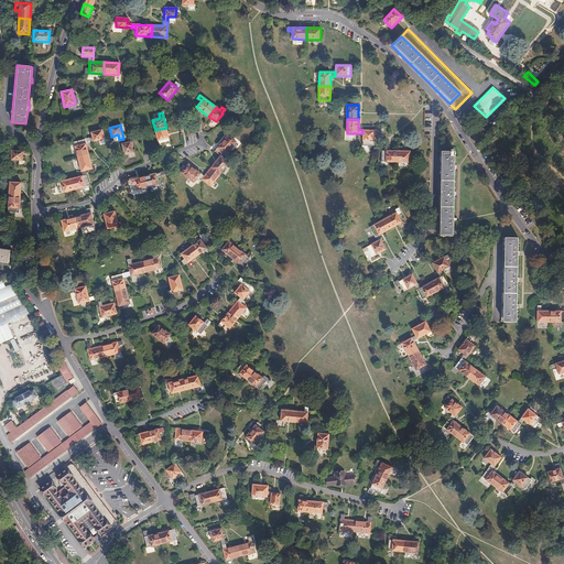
[(166,128),(155,130),(160,150),(163,149),(162,144),(170,142),(166,128)]
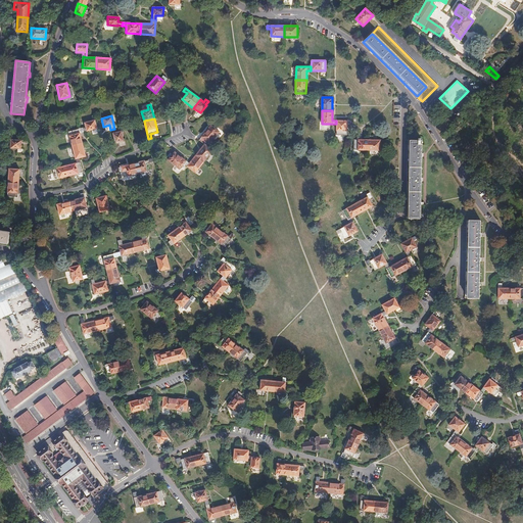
[(336,121),(336,124),(336,135),(346,135),(347,122),(351,122),(351,119),(347,119),(347,121),(336,121)]
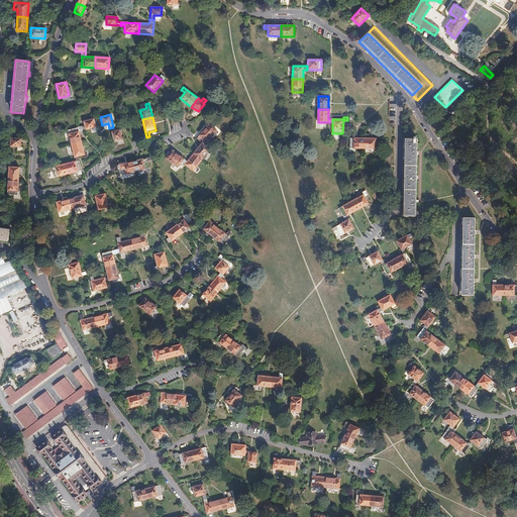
[(84,125),(81,126),(82,130),(95,127),(93,119),(83,121),(84,125)]
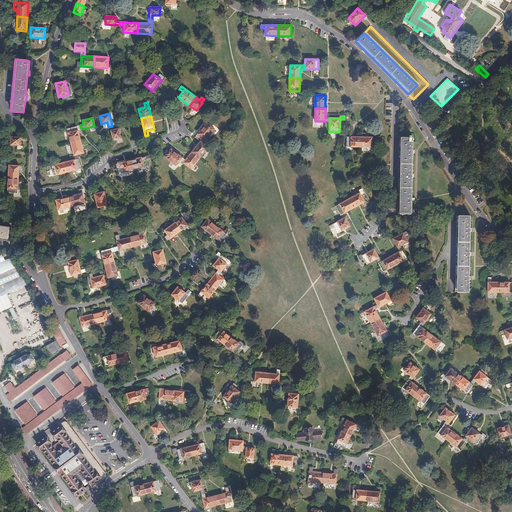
[(195,136),(200,141),(203,143),(205,139),(206,140),(214,129),(206,122),(195,136)]
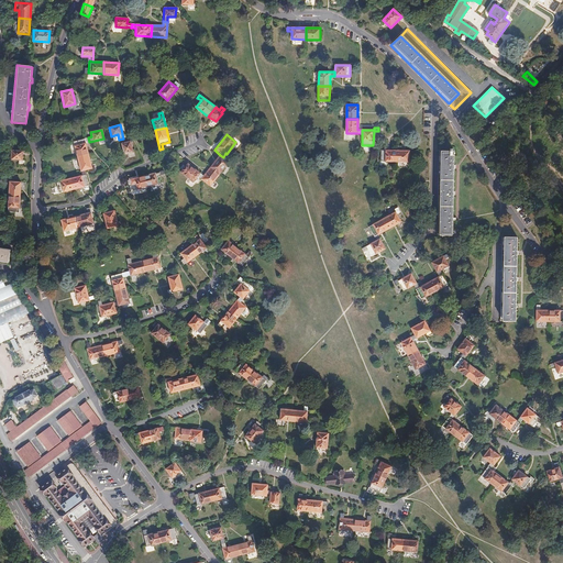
[(89,142),(88,138),(73,142),(77,156),(88,153),(85,143),(89,142)]
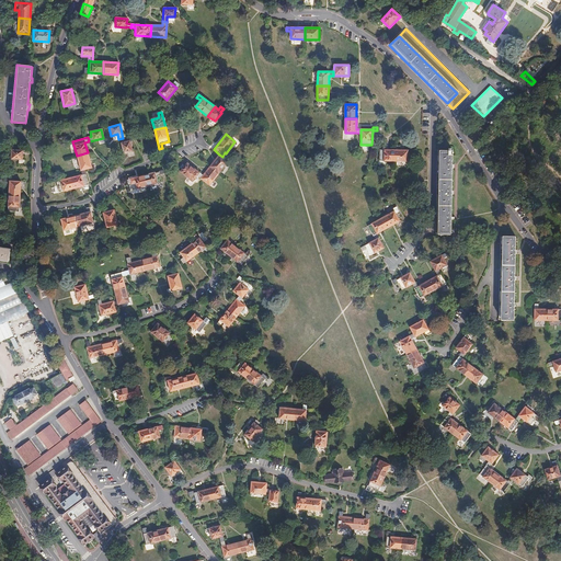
[(123,138),(118,139),(121,142),(124,153),(133,151),(129,141),(124,142),(123,138)]
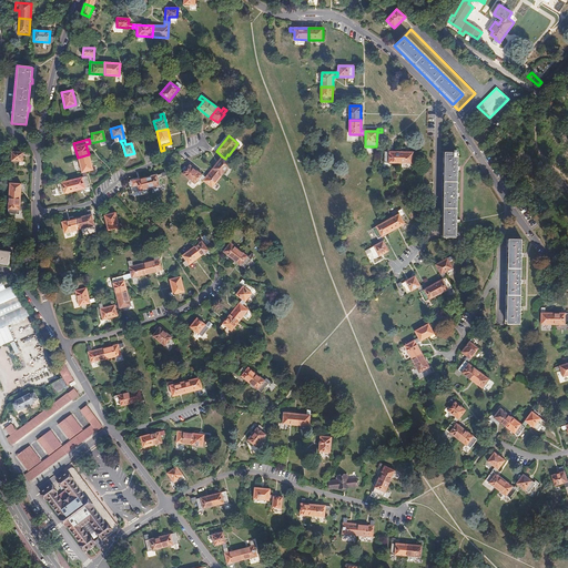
[(456,237),(456,236),(456,231),(459,231),(459,220),(456,220),(457,196),(458,196),(458,193),(457,193),(457,170),(458,170),(458,166),(457,166),(458,153),(456,152),(457,150),(454,150),(454,152),(443,152),(440,237),(456,237)]
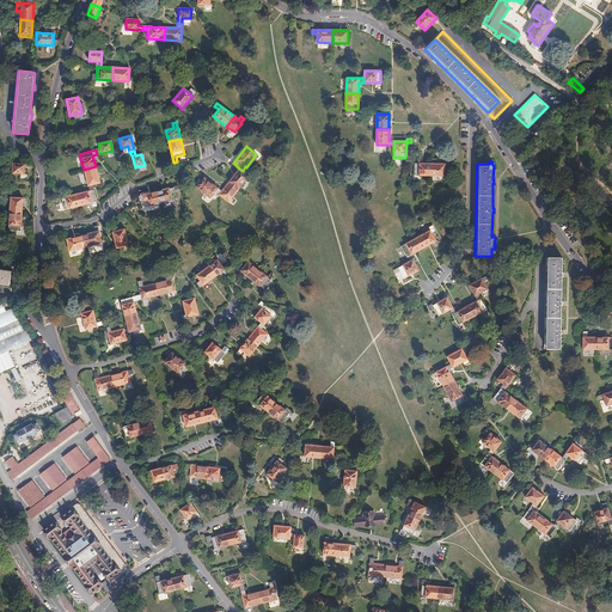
[(414,176),(429,176),(429,164),(414,163),(414,176)]
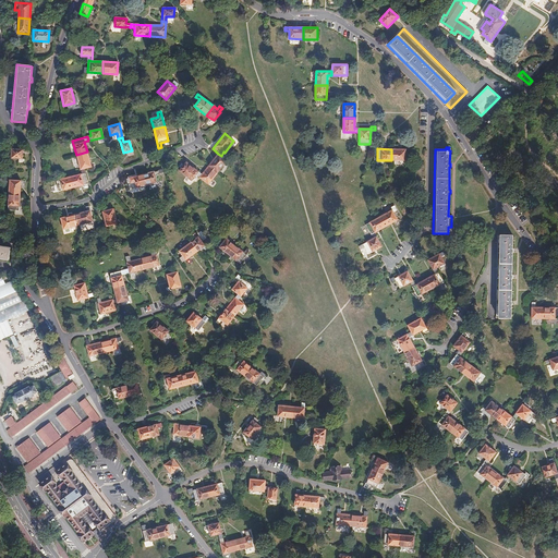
[(23,159),(23,150),(12,149),(11,158),(23,159)]
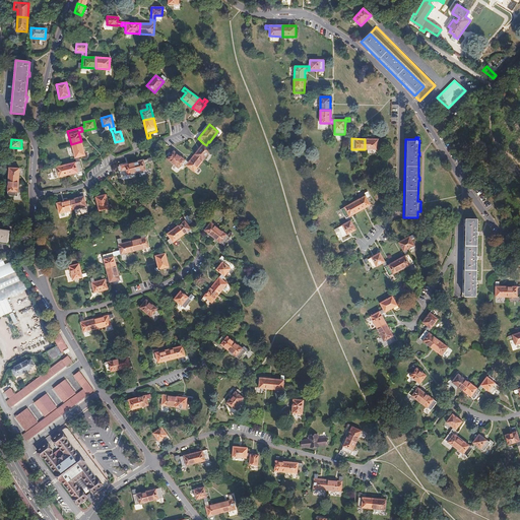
[(365,139),(365,149),(378,149),(378,139),(370,139),(366,139),(365,139)]
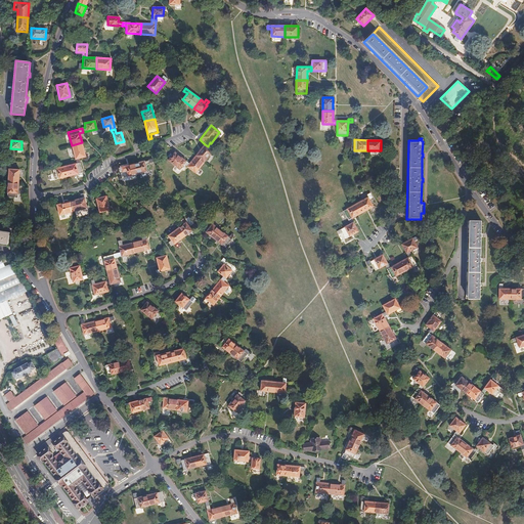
[(82,142),(72,145),(75,159),(76,159),(79,158),(85,157),(82,142)]
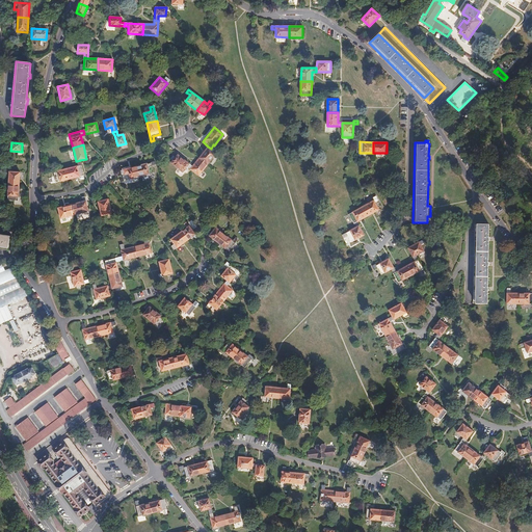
[(208,147),(200,157),(207,164),(216,153),(211,149),(208,147)]
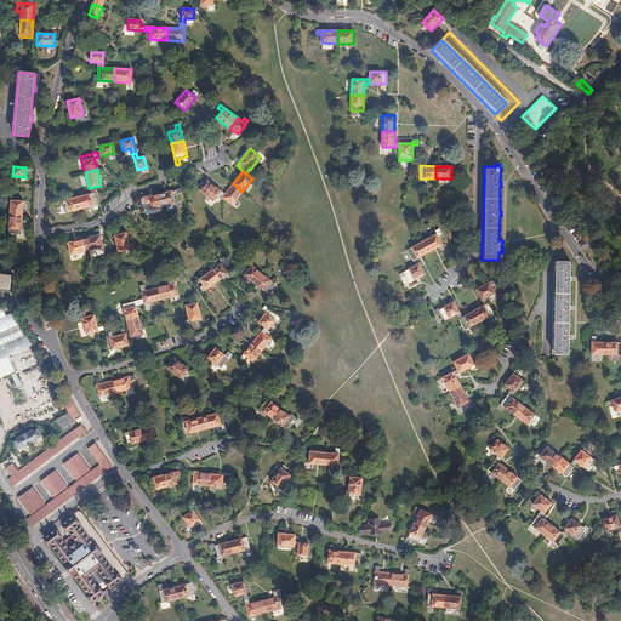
[(222,197),(224,194),(208,180),(205,183),(201,188),(200,189),(214,200),(218,194),(222,197)]
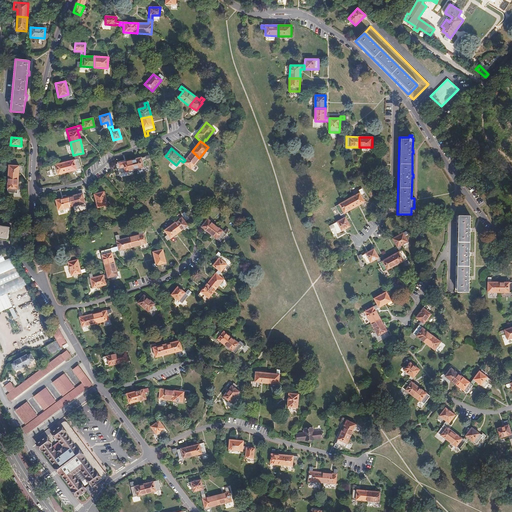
[(199,158),(192,151),(185,160),(183,162),(183,163),(191,169),(199,158)]
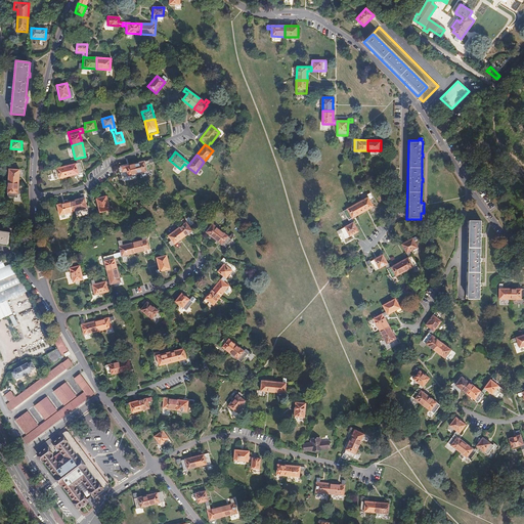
[(79,158),(76,159),(77,163),(67,166),(69,176),(82,172),(79,158)]
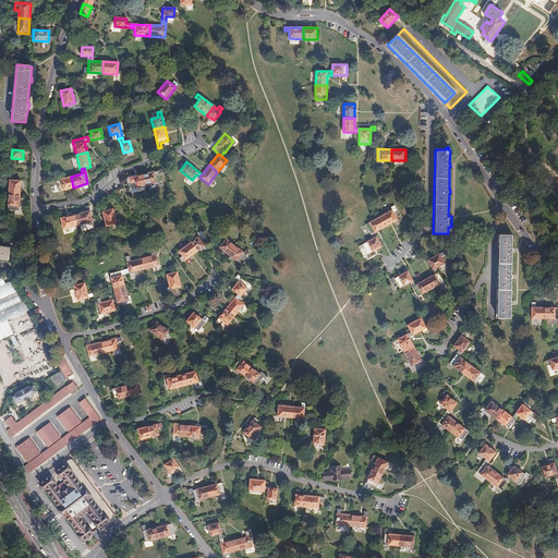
[(158,170),(144,174),(146,185),(161,181),(159,173),(158,170)]
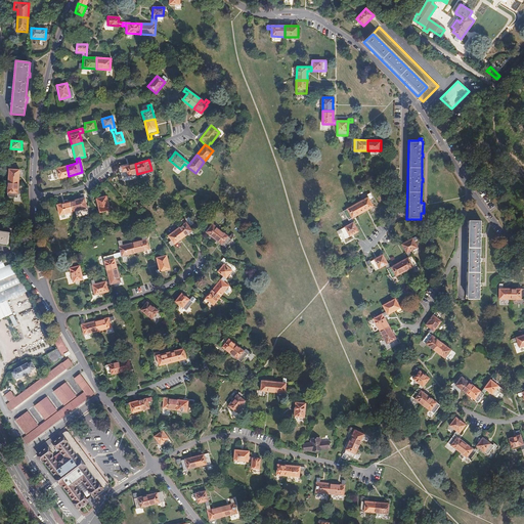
[(135,164),(121,167),(123,172),(124,177),(137,174),(135,164)]
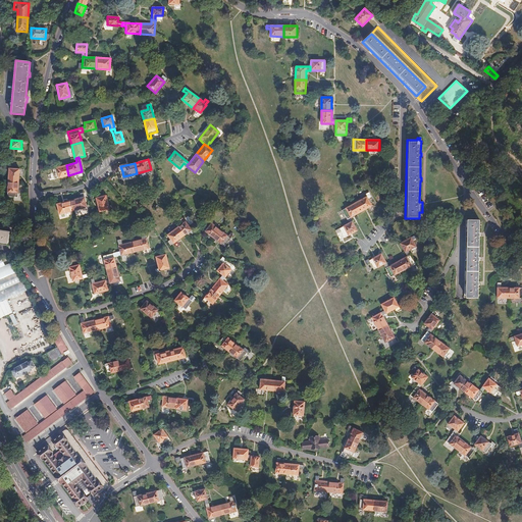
[(68,175),(66,165),(52,169),(55,178),(68,175)]
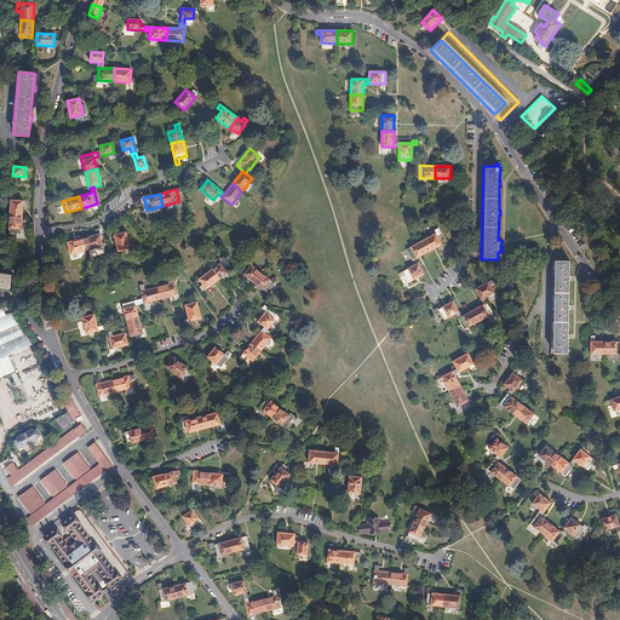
[(11,200),(10,217),(22,218),(23,201),(11,200)]
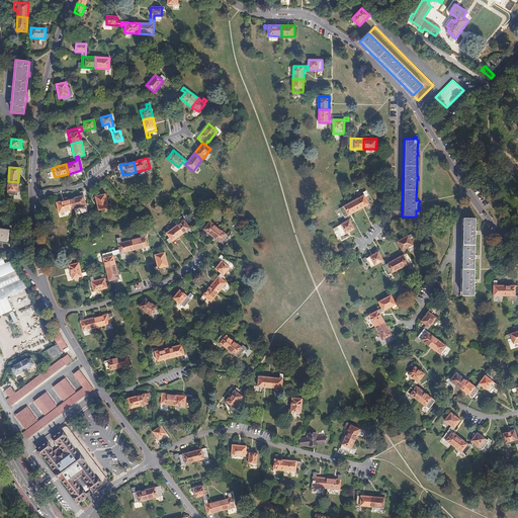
[(18,182),(8,181),(7,195),(17,195),(18,182)]
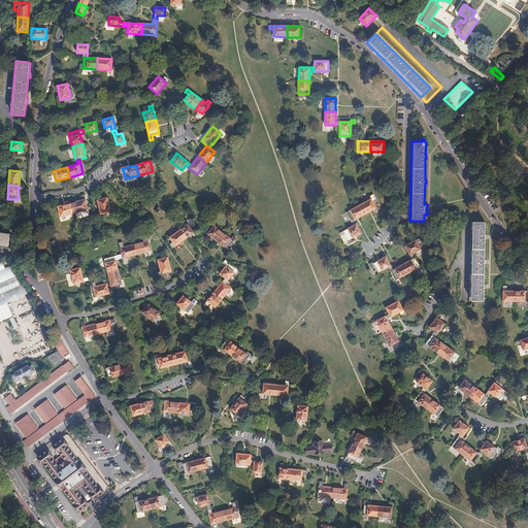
[(71,202),(73,211),(88,208),(84,195),(80,196),(81,200),(71,202)]
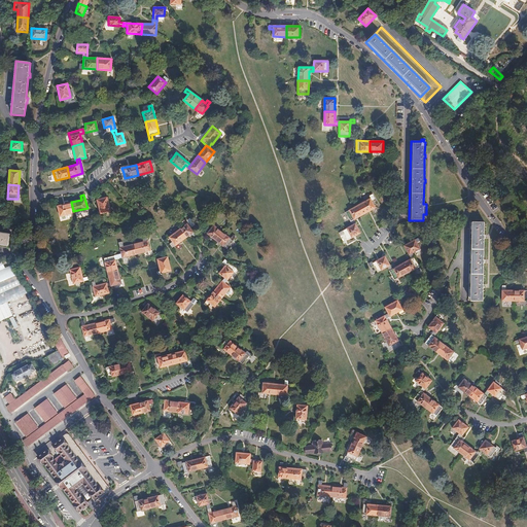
[(102,199),(101,196),(96,197),(100,213),(110,211),(107,198),(102,199)]
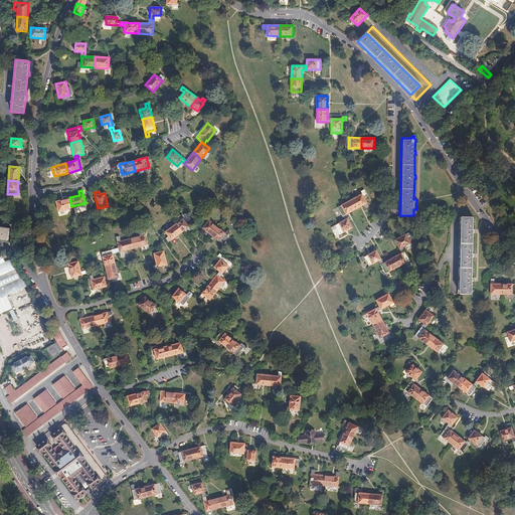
[(361,194),(349,200),(354,209),(367,203),(361,194)]
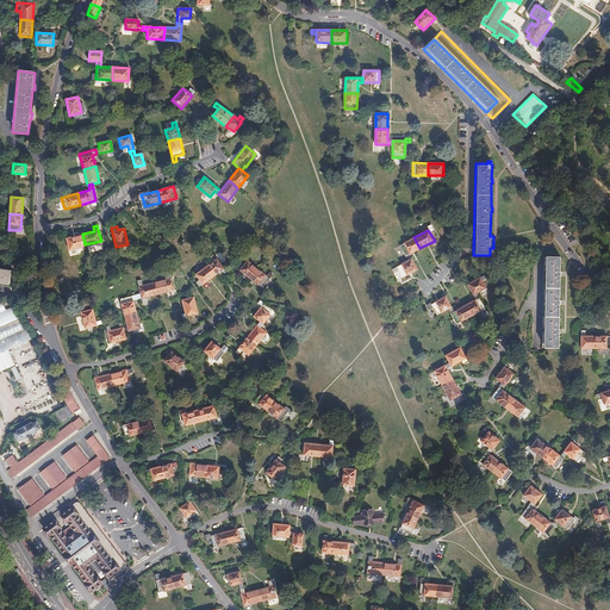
[(69,249),(85,244),(82,234),(67,238),(69,249)]
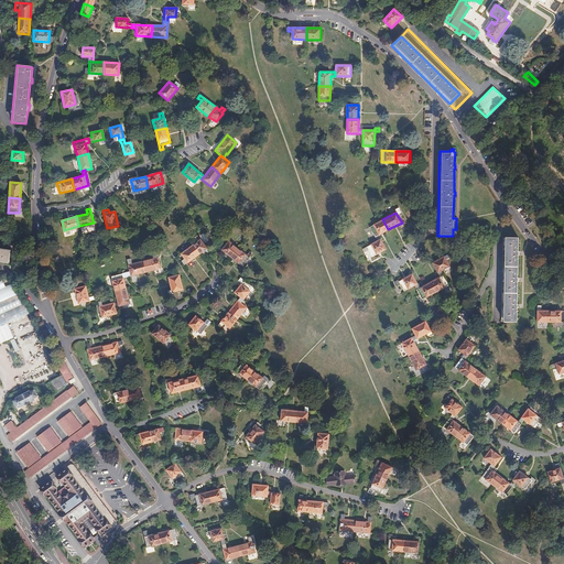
[(369,227),(377,241),(380,239),(378,236),(388,229),(382,219),(369,227)]
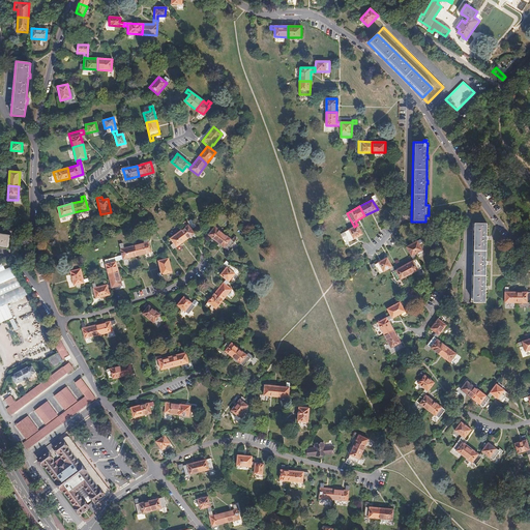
[(185,227),(181,230),(188,238),(195,233),(185,221),(182,223),(185,227)]
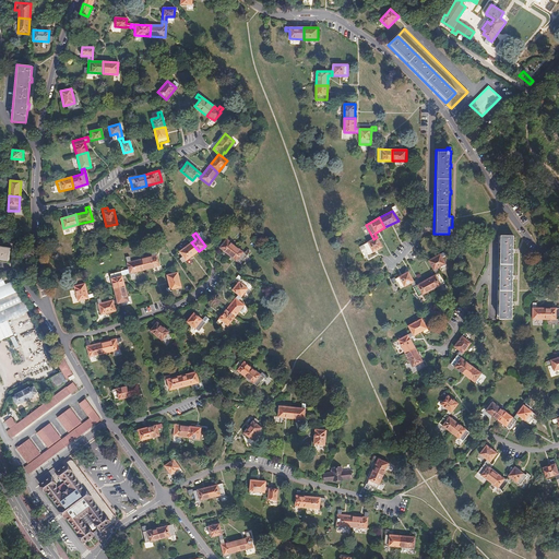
[(219,248),(228,254),(236,246),(223,236),(221,238),(225,241),(219,248)]
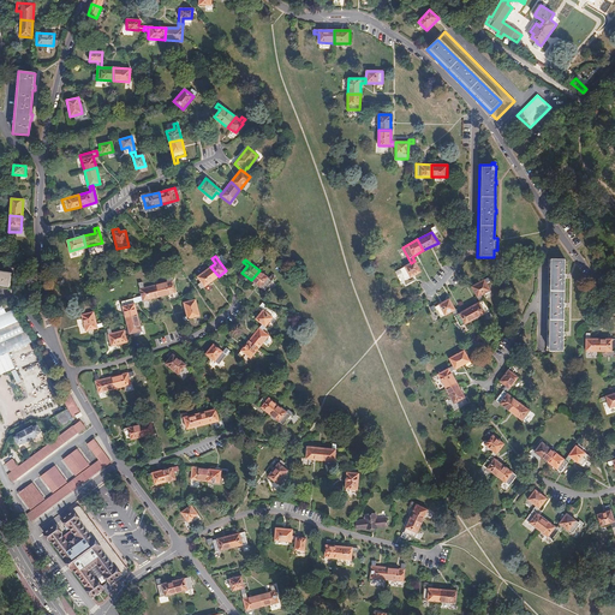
[(565,274),(565,260),(548,260),(545,351),(562,351),(563,336),(565,336),(565,332),(563,332),(563,306),(565,308),(565,303),(563,303),(565,278),(566,278),(566,274),(565,274)]
